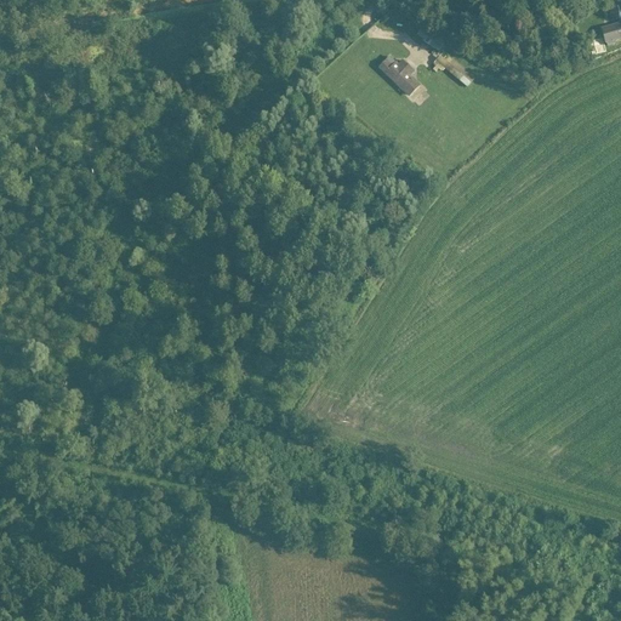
[(607,43),(620,38),(620,24),(603,30),(607,43)]
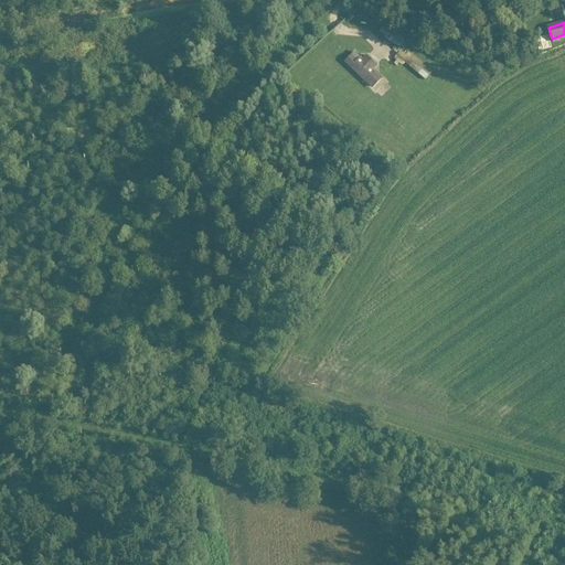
[(384,27),(379,33),(397,48),(400,45),(403,41),(405,39),(385,24),(384,27)]
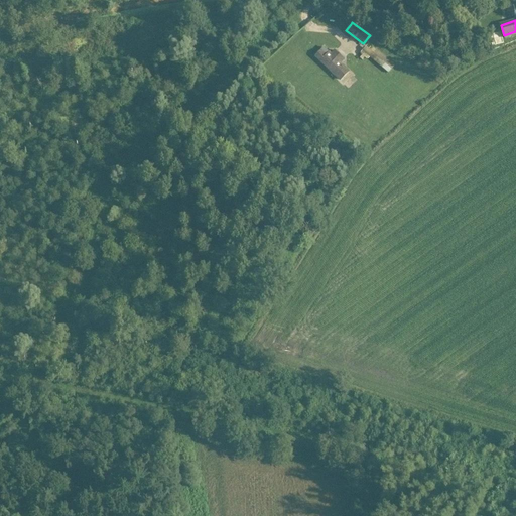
[(500,30),(489,33),(493,47),(504,43),(500,30)]
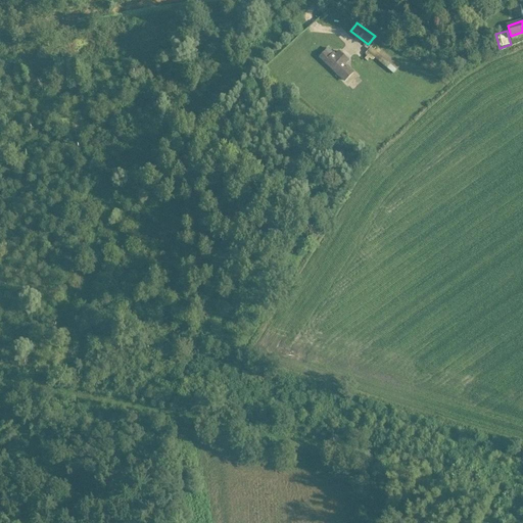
[(373,50),(368,56),(373,60),(375,58),(393,75),(399,68),(387,58),(388,57),(381,52),(379,55),(373,50)]
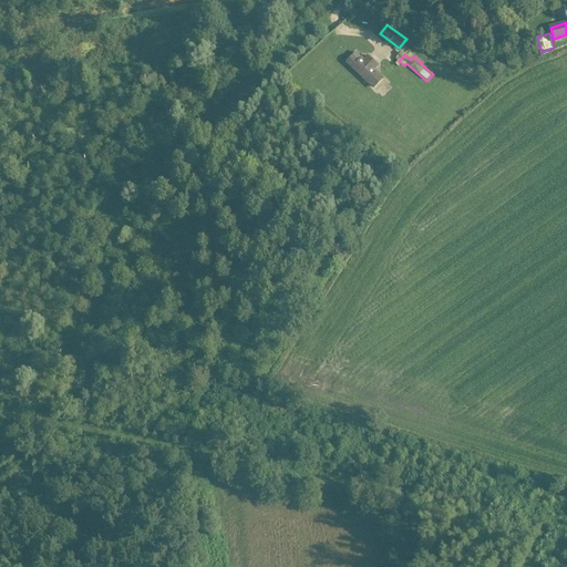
[(374,89),(383,80),(377,74),(378,73),(374,70),(378,65),(368,57),(364,60),(362,58),(358,62),(352,57),(347,62),(374,89)]
